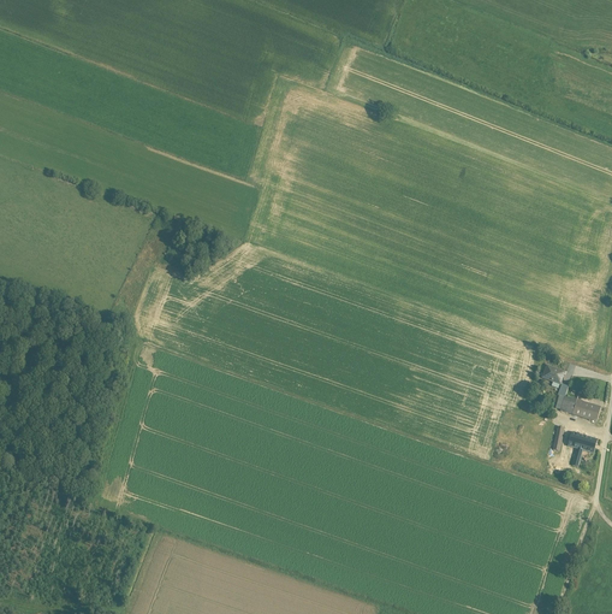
[(562,371),(544,365),(539,376),(557,383),(562,371)]
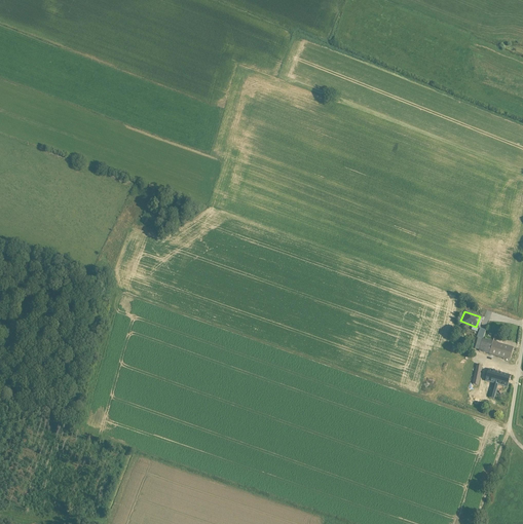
[(483,329),(477,327),(474,335),(480,337),(483,329)]
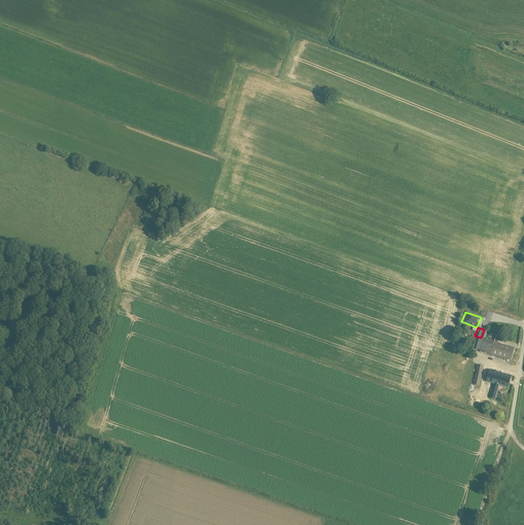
[(487,353),(491,341),(481,338),(477,350),(487,353)]
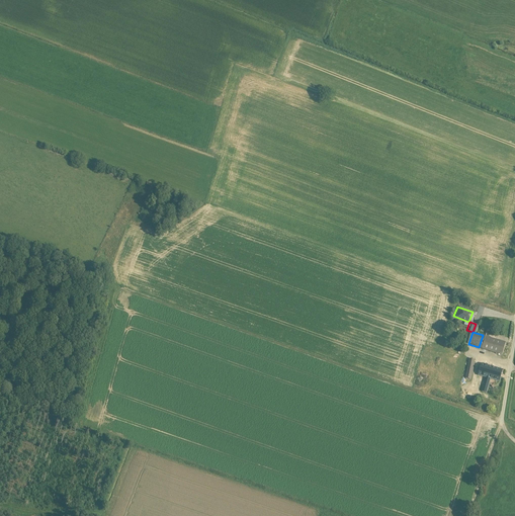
[(503,341),(483,335),(479,347),(499,353),(503,341)]
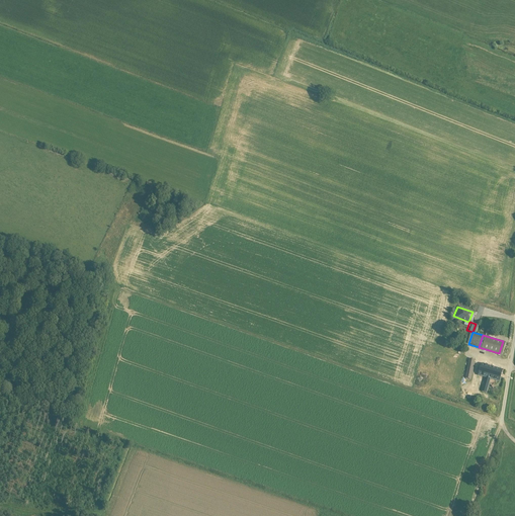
[(467,377),(471,358),(466,357),(462,374),(462,376),(467,377)]
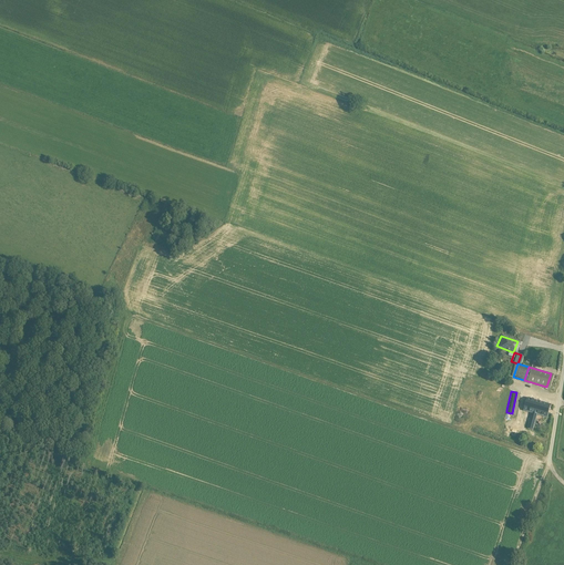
[(529,411),(534,412),(544,415),(547,403),(524,397),(520,409),(529,411)]
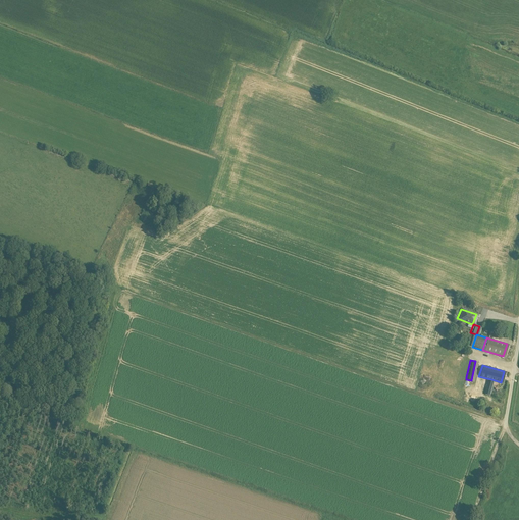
[(491,379),(486,378),(482,393),(487,394),(491,379)]
